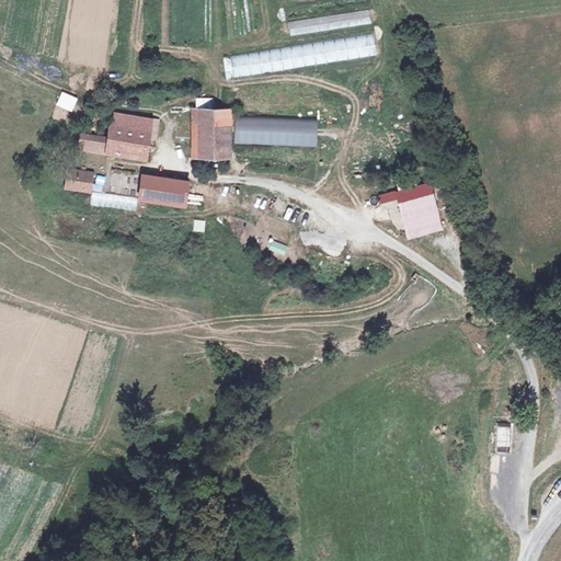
[(72,112),(78,99),(60,92),(56,106),(72,112)]
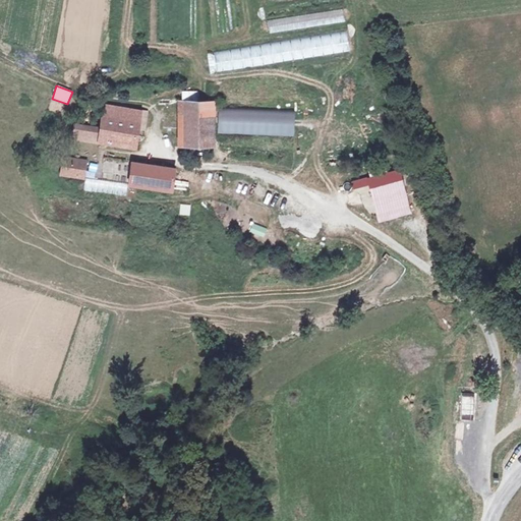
[(217,147),(215,102),(183,102),(183,147),(217,147)]
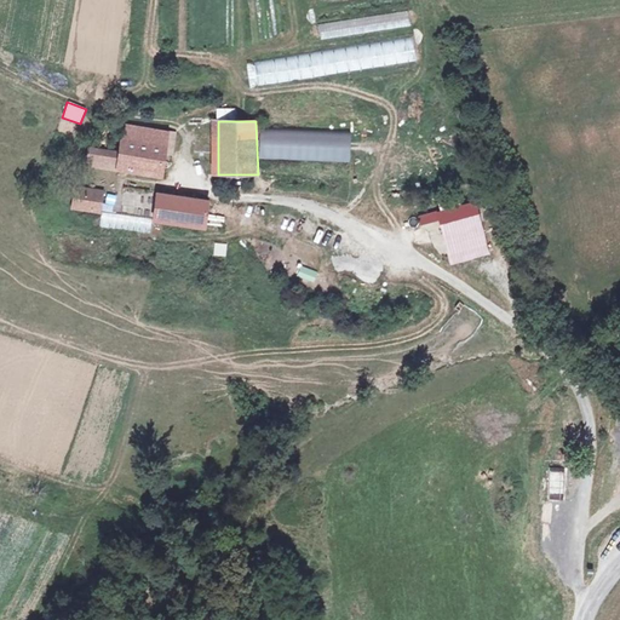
[(127,126),(125,137),(147,141),(148,131),(127,126)]
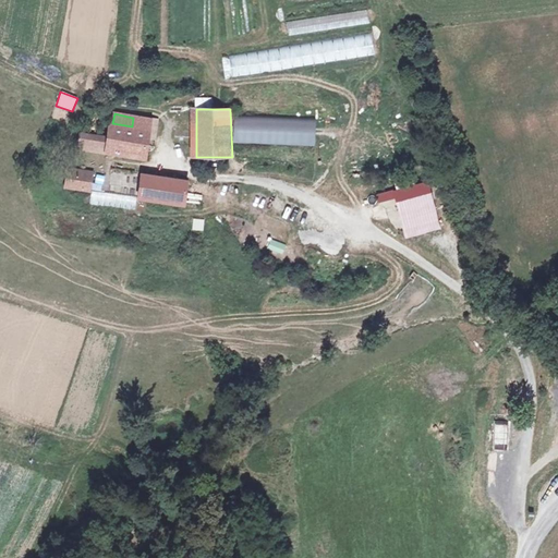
[(315,145),(315,118),(233,117),(232,144),(315,145)]
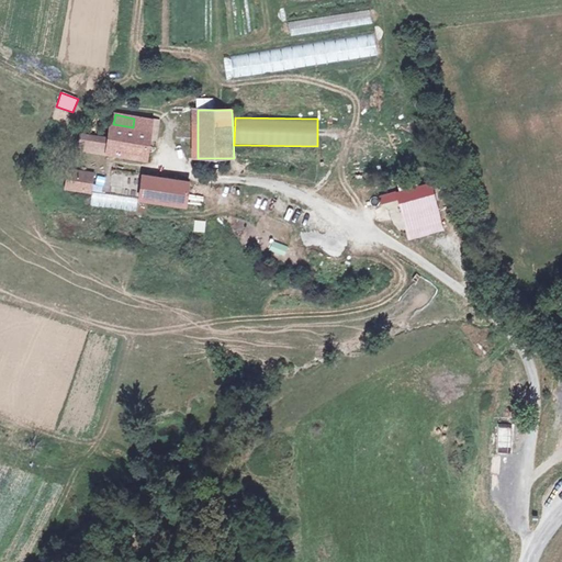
[(158,127),(152,126),(149,138),(156,139),(158,127)]
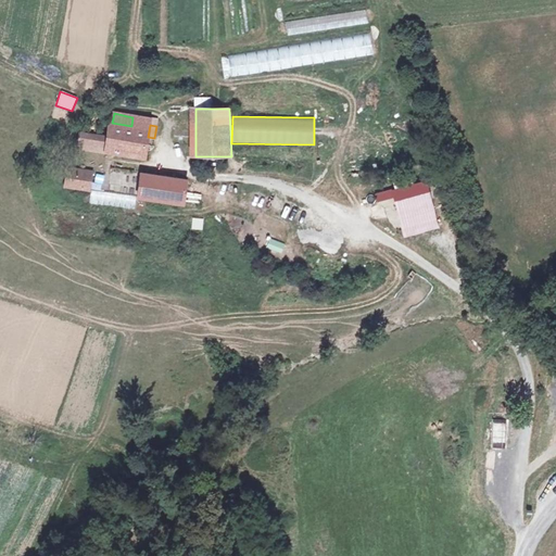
[(93,173),(83,172),(68,169),(65,187),(91,191),(93,173)]
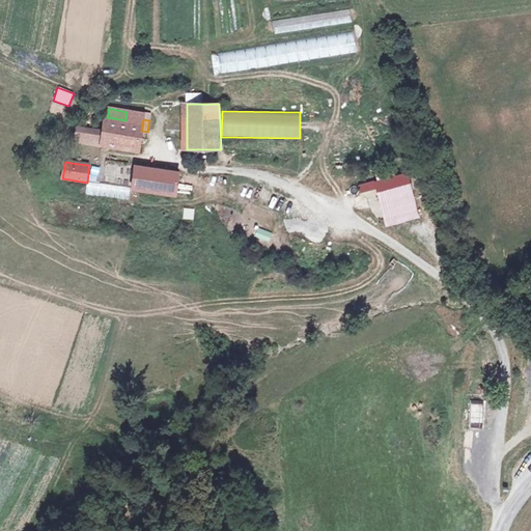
[(133,189),(162,194),(165,172),(136,167),(133,189)]
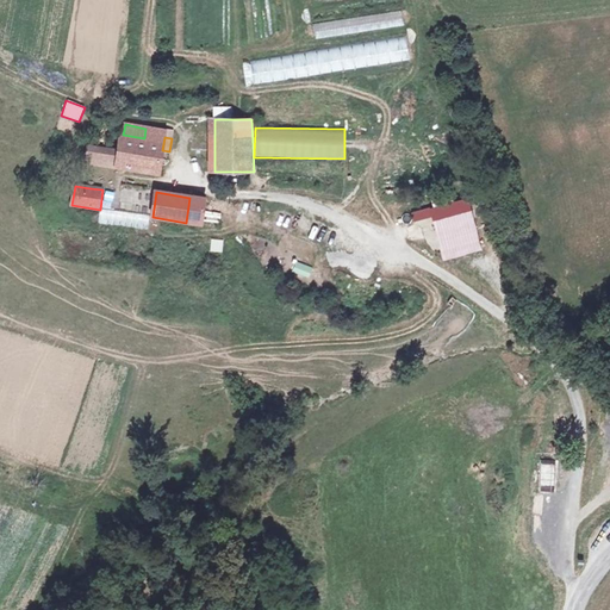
[(190,198),(186,223),(204,225),(206,200),(190,198)]
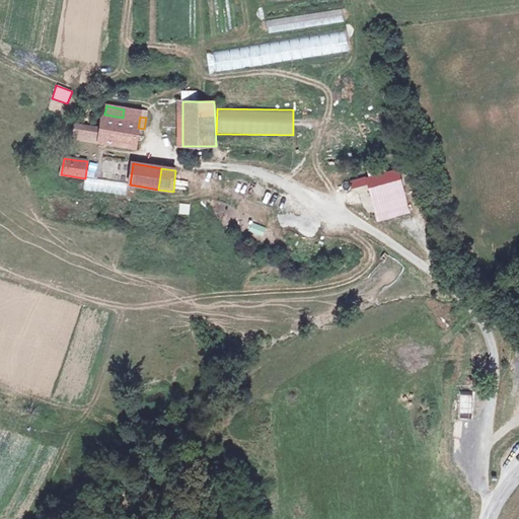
[(412,213),(401,170),(367,179),(369,186),(371,186),(380,220),(412,213)]
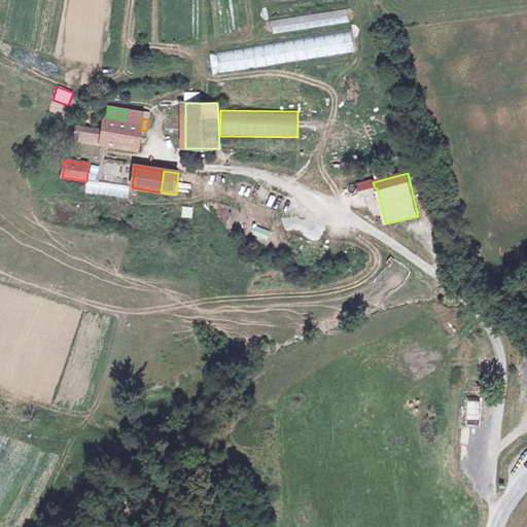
[(375,188),(373,182),(358,185),(360,192),(375,188)]
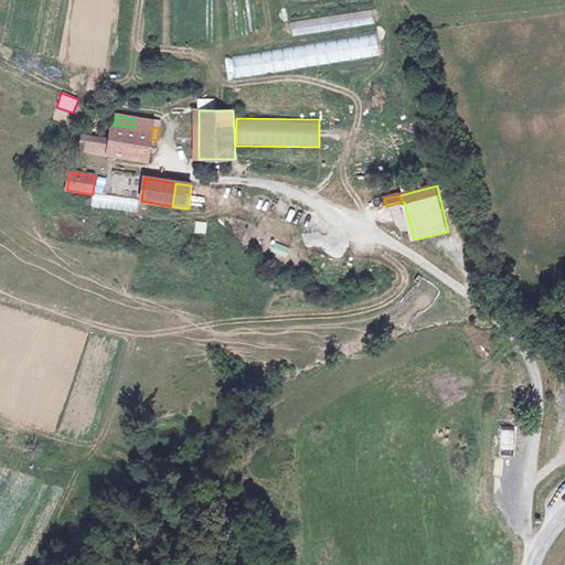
[(194,233),(206,234),(206,222),(195,222),(194,233)]
